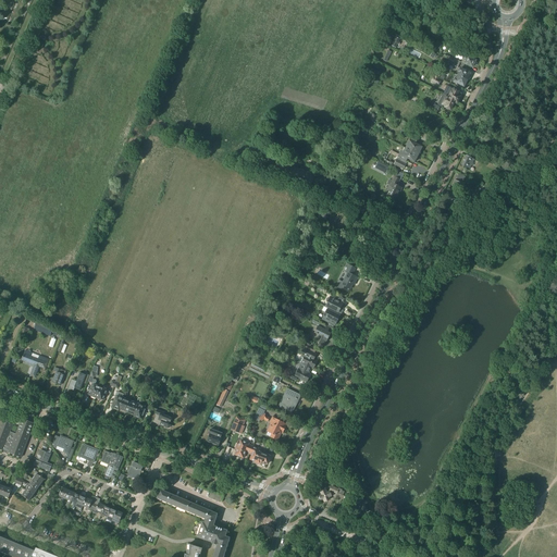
[(392,42),(393,44),(392,46),(396,49),(397,46),(398,46),(401,41),(395,37),(392,42)]
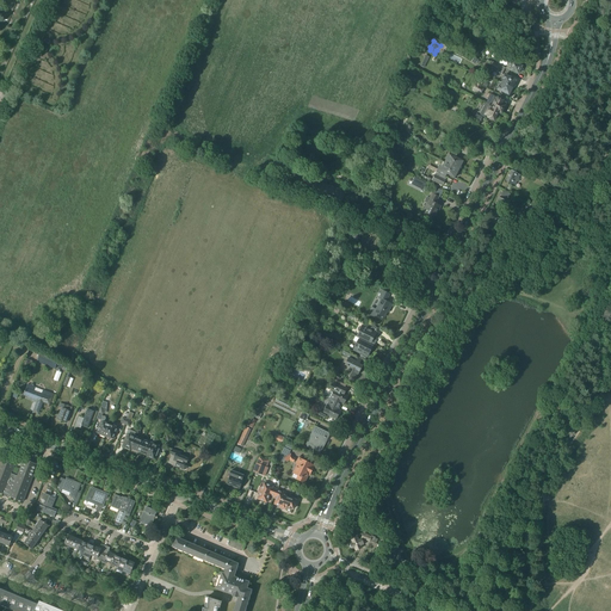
[(512,72),(518,74),(519,72),(520,72),(523,72),(524,69),(523,68),(522,67),(510,61),(506,69),(512,72)]
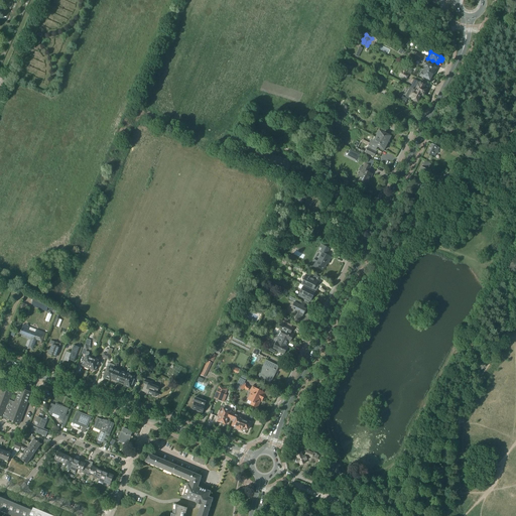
[(423,67),(425,68),(423,70),(433,75),(435,72),(434,71),(435,69),(425,63),(423,67)]
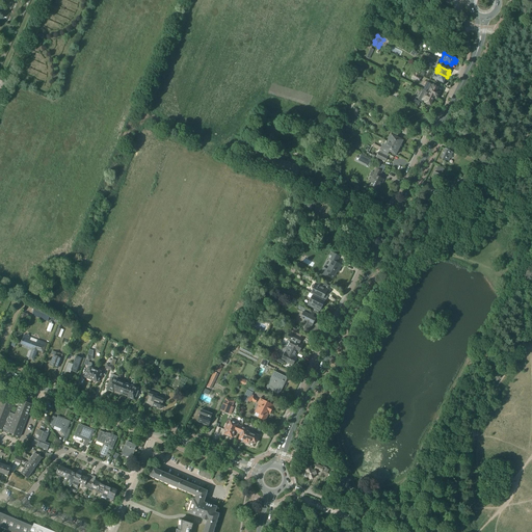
[(416,74),(415,74),(411,78),(419,82),(422,78),(419,76),(421,71),(419,69),(416,74)]
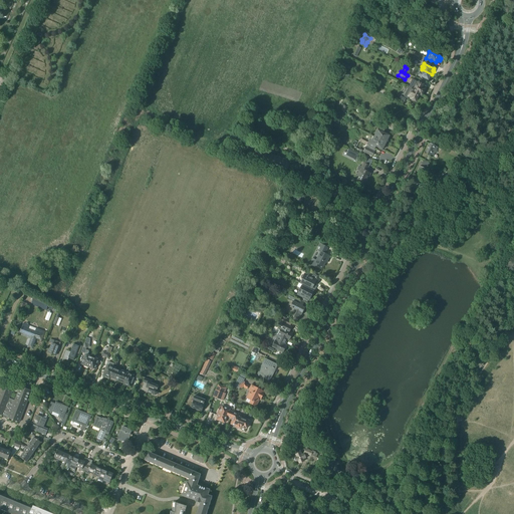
[(421,72),(420,71),(418,75),(428,80),(429,78),(431,78),(432,74),(422,69),(421,72)]
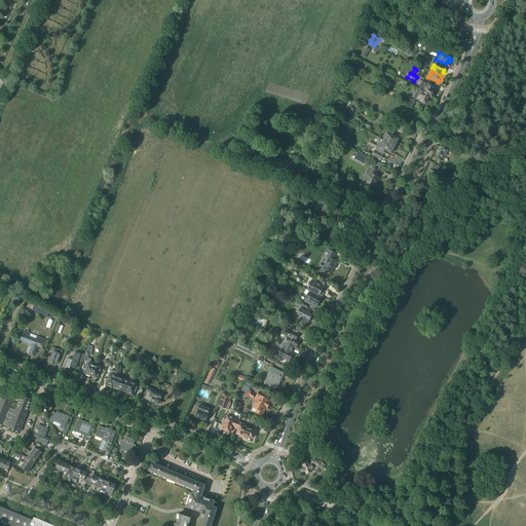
[(424,92),(430,96),(431,97),(434,94),(437,89),(431,86),(429,84),(427,87),(424,85),(421,90),(424,91),(424,92)]
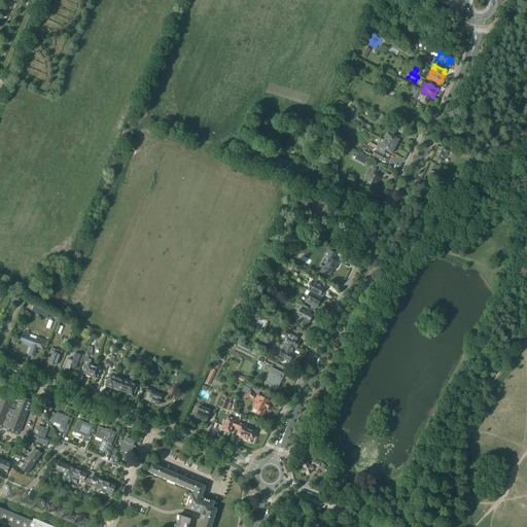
[(419,89),(414,100),(418,102),(419,99),(422,101),(421,102),(426,104),(429,98),(430,98),(431,96),(425,93),(425,92),(422,91),(419,89)]
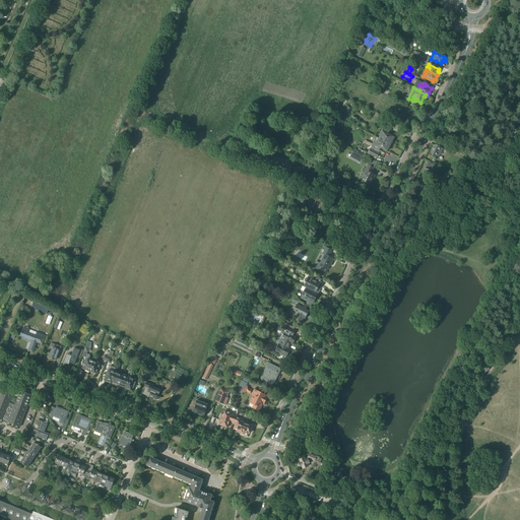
[(382,131),(378,139),(389,144),(391,140),(392,141),(394,138),(388,134),(389,132),(384,129),(383,131),(382,131)]
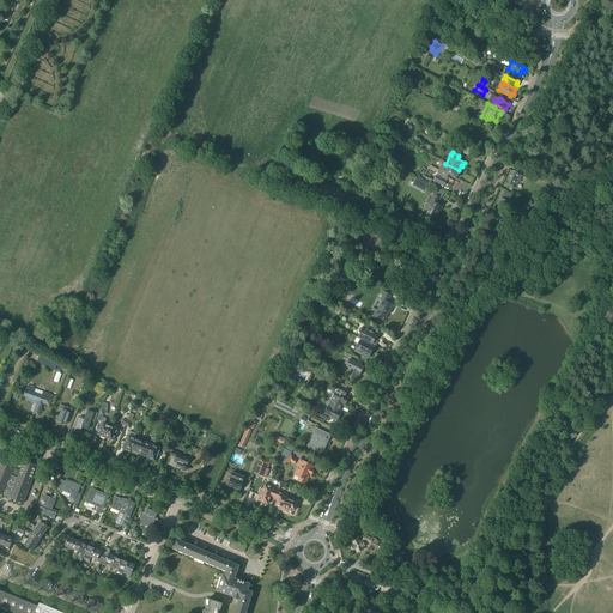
[(435,169),(434,171),(437,174),(436,176),(445,181),(447,178),(449,175),(456,180),(459,175),(456,174),(459,170),(445,164),(444,163),(443,167),(441,165),(438,170),(435,169)]
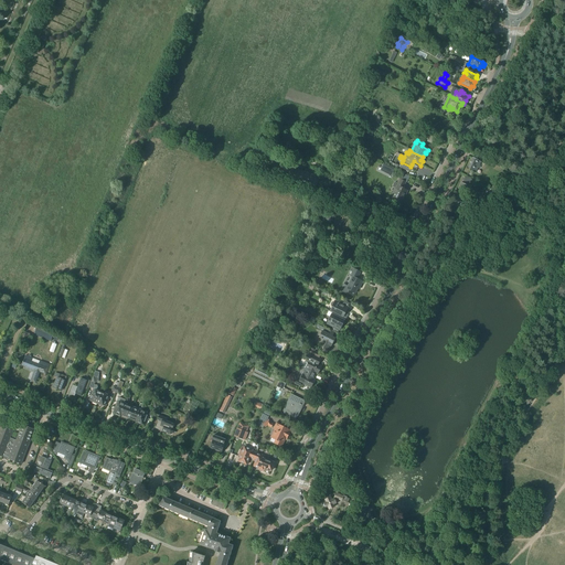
[(472,158),(468,168),(477,172),(481,162),(478,161),(472,158)]
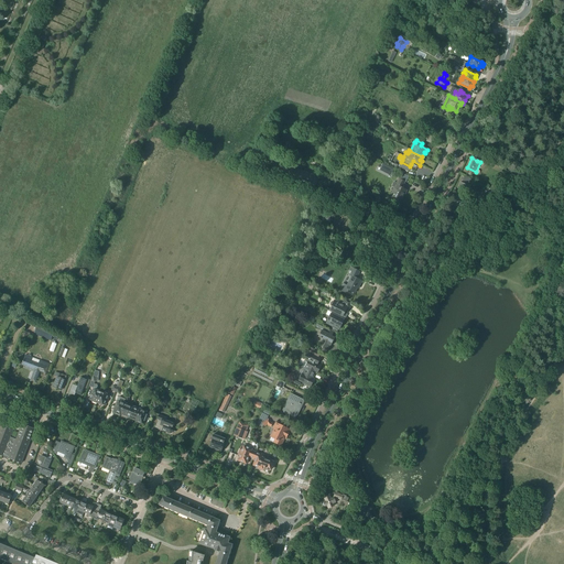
[(401,162),(399,167),(408,172),(410,166),(401,162)]
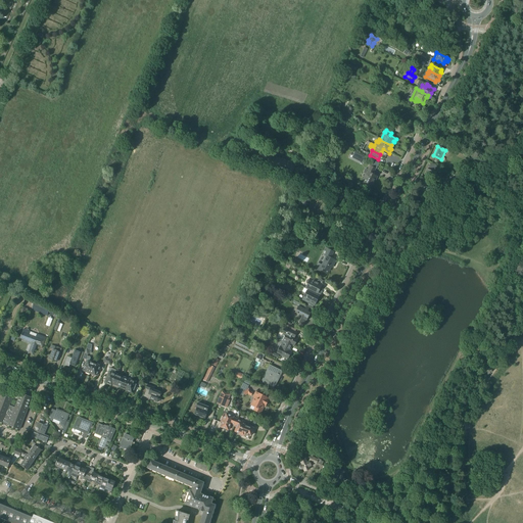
[(364,185),(367,186),(368,185),(371,186),(374,181),(376,181),(378,177),(373,175),(376,170),(370,167),(368,170),(370,171),(367,176),(366,175),(365,178),(367,179),(365,183),(364,185)]
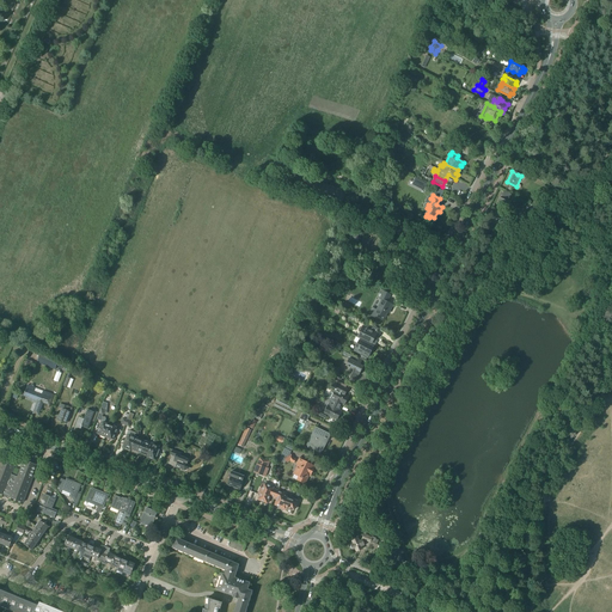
[(500,199),(496,204),(501,208),(501,207),(505,209),(508,203),(508,202),(503,200),(500,199)]
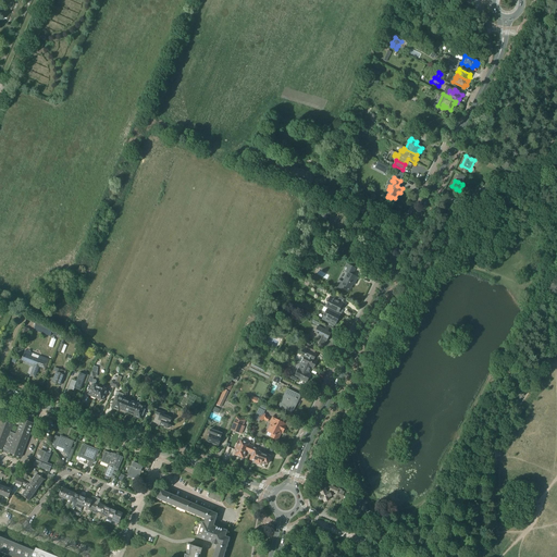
[(337,286),(344,289),(345,287),(350,291),(354,283),(355,283),(358,277),(353,275),(354,272),(356,268),(347,262),(344,267),(347,269),(345,273),(347,273),(343,282),(341,281),(337,286)]
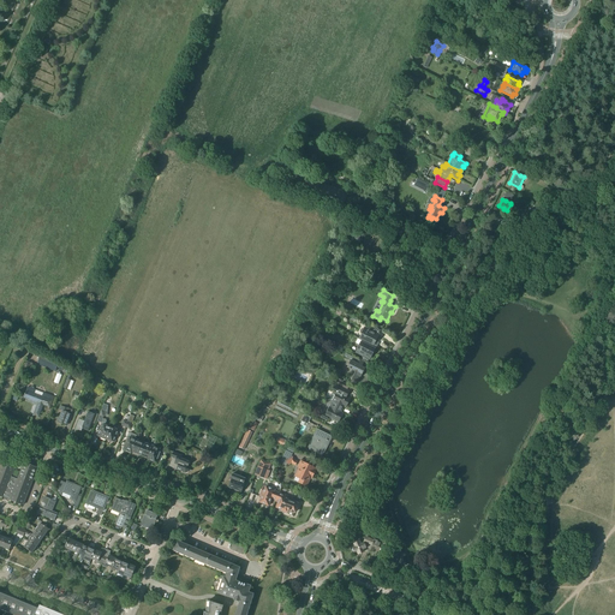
[(360,339),(354,336),(376,347),(377,346),(375,345),(378,335),(365,328),(365,329),(364,329),(362,329),(362,330),(360,332),(362,333),(363,334),(360,339)]
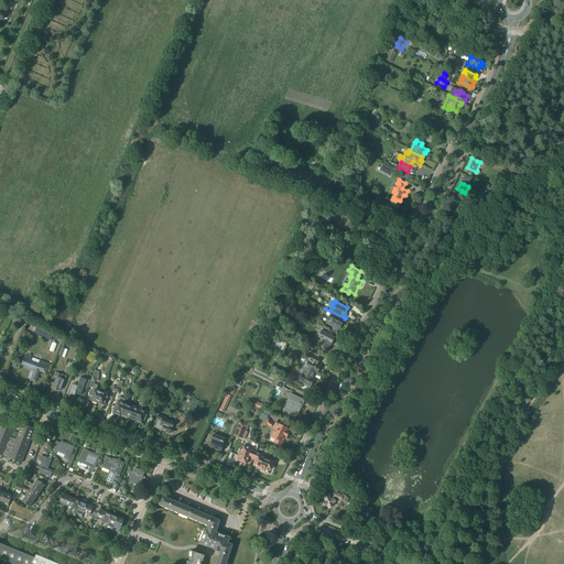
[(331,317),(327,323),(339,329),(345,318),(325,308),(328,311),(326,314),(327,315),(331,317)]
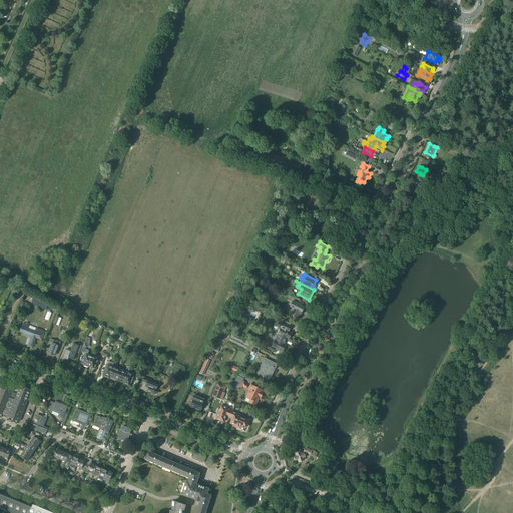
[(39,304),(46,308),(48,304),(41,300),(33,297),(34,295),(28,293),(27,295),(33,298),(32,301),(39,304)]
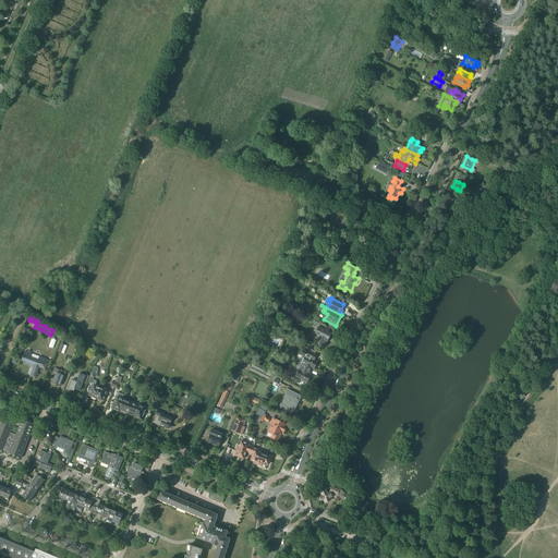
[(317,343),(319,344),(325,347),(327,342),(331,335),(328,332),(330,329),(314,320),(312,324),(318,327),(315,334),(319,336),(318,337),(318,338),(319,339),(317,343)]
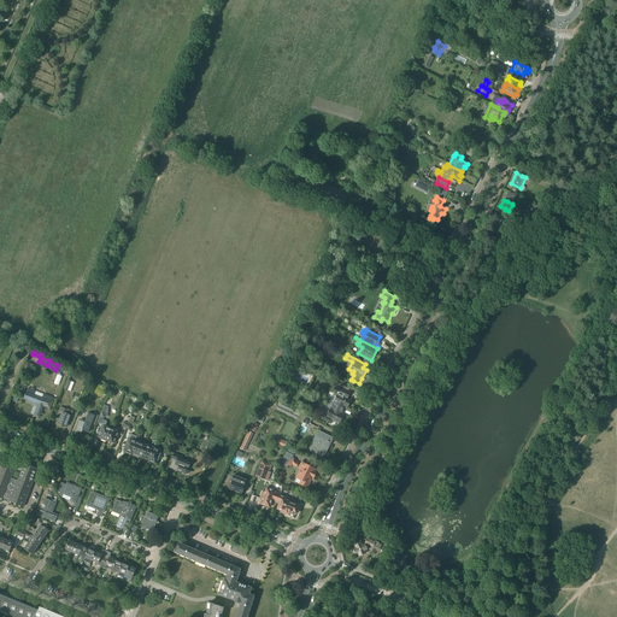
[(351,387),(342,383),(345,380),(338,377),(336,381),(341,383),(336,394),(338,395),(336,398),(331,395),(329,400),(330,401),(334,403),(346,409),(347,409),(352,400),(347,398),(351,393),(348,392),(351,387)]
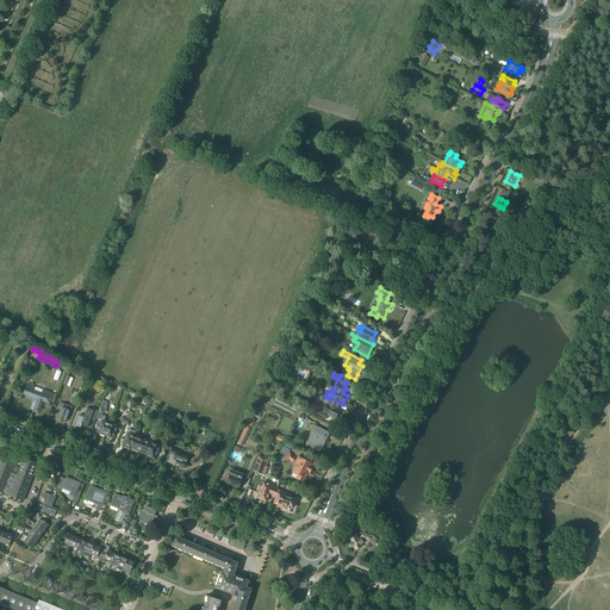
[(63,385),(70,387),(73,379),(66,375),(63,385)]
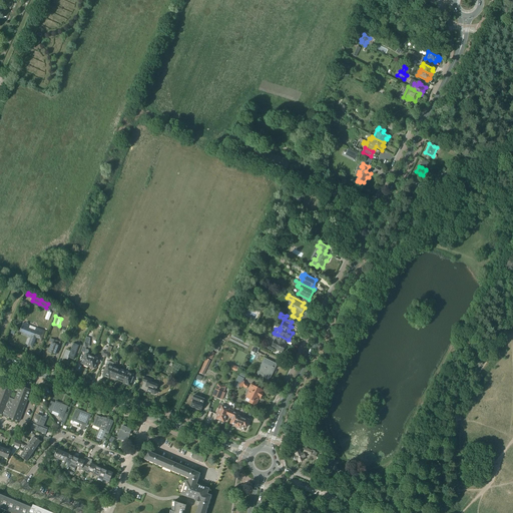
[(36,338),(42,340),(45,331),(36,328),(35,331),(29,329),(30,326),(28,325),(28,324),(28,323),(27,323),(26,323),(25,324),(24,323),(20,332),(32,337),(28,346),(32,348),(36,338)]
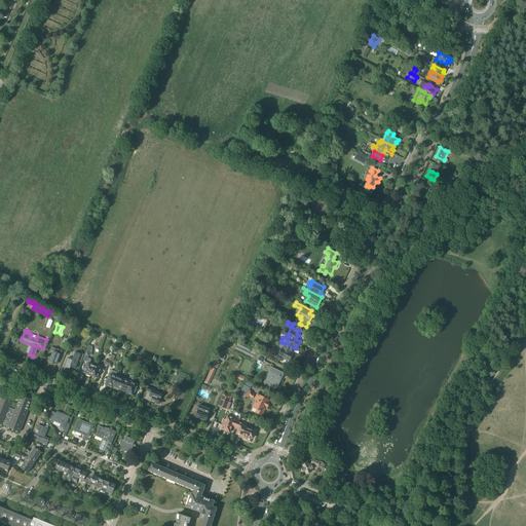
[(274,358),(279,360),(280,358),(290,362),(293,353),(292,353),(295,348),(285,343),(282,342),(279,347),(282,348),(278,354),(276,352),(274,358)]
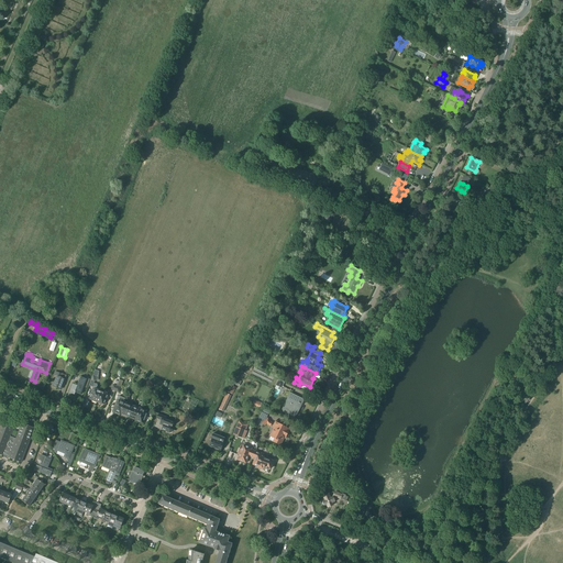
[(94,387),(95,384),(96,381),(98,382),(98,379),(99,372),(95,370),(94,375),(92,375),(89,386),(94,387)]
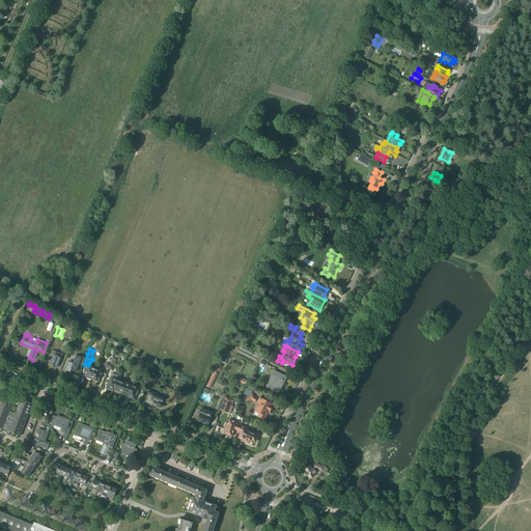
[(58,367),(63,355),(53,351),(51,354),(54,355),(50,364),(58,367)]
